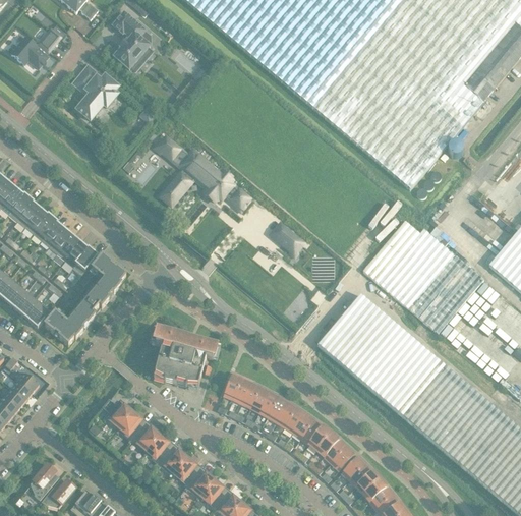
[(62,0),(76,11),(79,7),(81,9),(81,10),(91,17),(98,8),(89,1),(88,0),(62,0)]
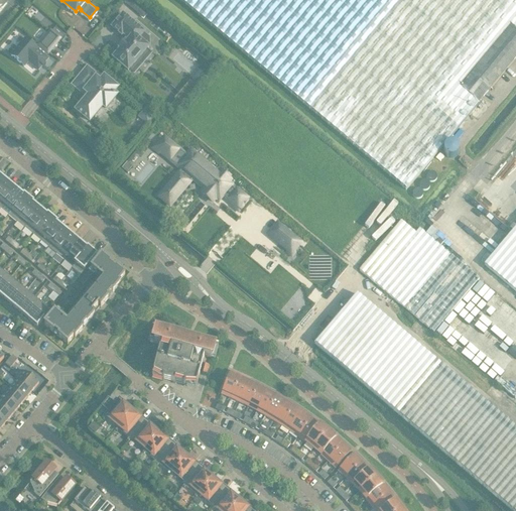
[(182,0),(406,186),(479,101),(459,84),(510,21),(515,26),(515,0),(182,0)]
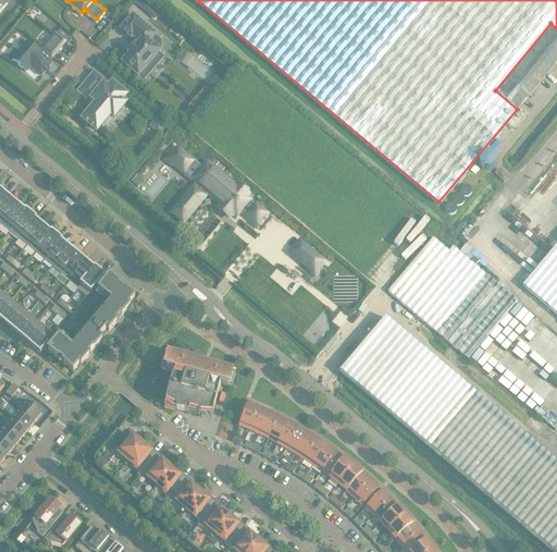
[(151,37),(157,32),(133,11),(121,25),(132,34),(133,33),(139,38),(136,41),(134,40),(127,48),(130,49),(122,59),(138,73),(161,46),(151,37)]
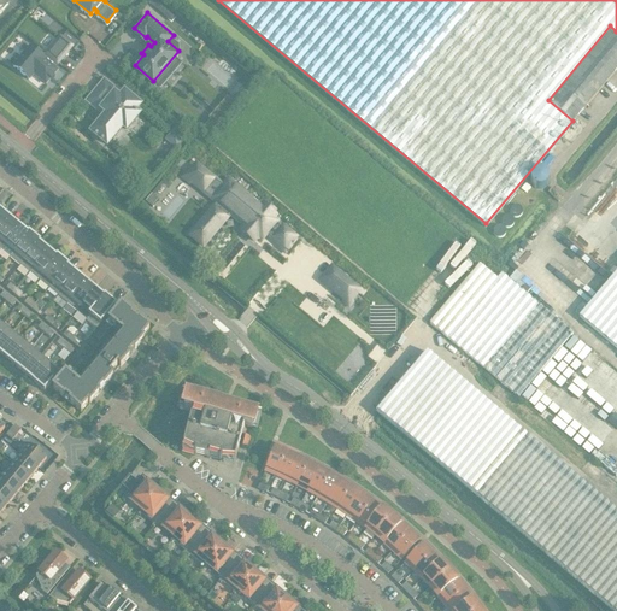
[(548,100),(573,121),(616,65),(616,31),(610,25),(548,100)]
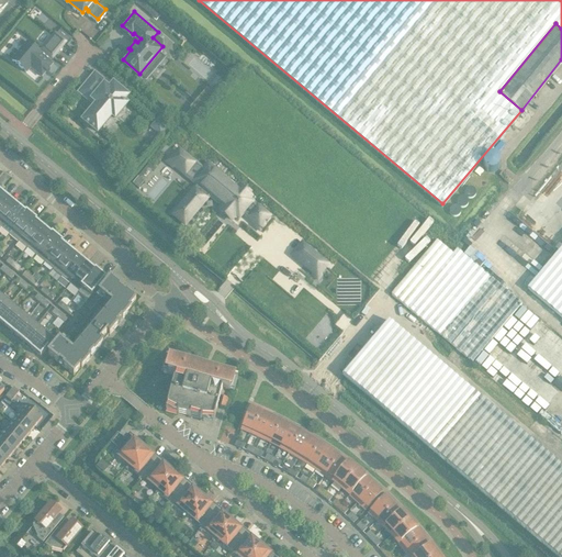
[(12,56),(26,68),(31,63),(42,71),(52,59),(41,51),(42,49),(27,37),(12,56)]
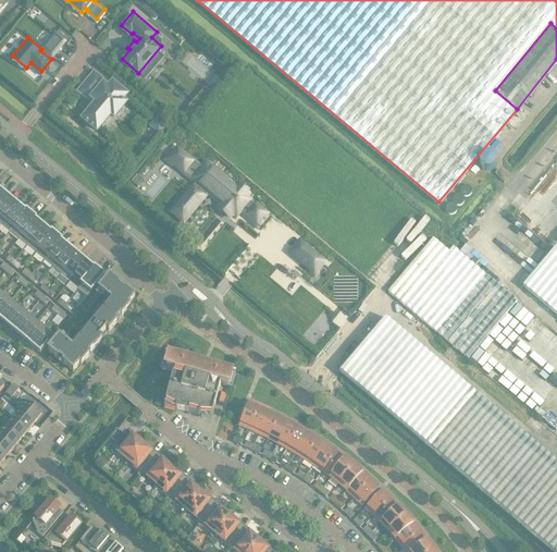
[(91,122),(91,123),(93,124),(93,123),(96,126),(110,109),(113,112),(125,98),(122,96),(125,90),(112,80),(108,85),(103,81),(106,78),(94,70),(79,87),(90,96),(93,94),(97,98),(83,114),(86,118),(86,119),(87,119),(91,122)]
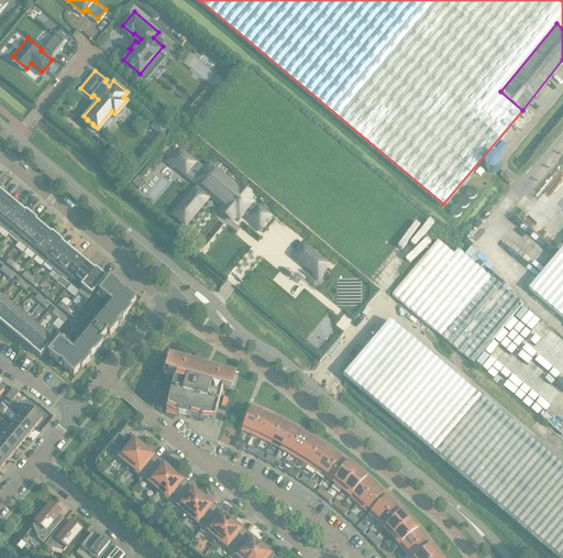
[(199,179),(178,204),(190,214),(211,189),(224,200),(220,206),(232,216),(236,211),(240,214),(244,208),(261,222),(269,211),(258,201),(256,204),(252,199),(252,198),(249,196),(251,193),(239,183),(236,186),(223,174),(224,173),(213,163),(212,165),(208,162),(205,166),(179,145),(169,156),(179,165),(181,162),(188,168),(189,167),(197,175),(196,177),(199,179)]
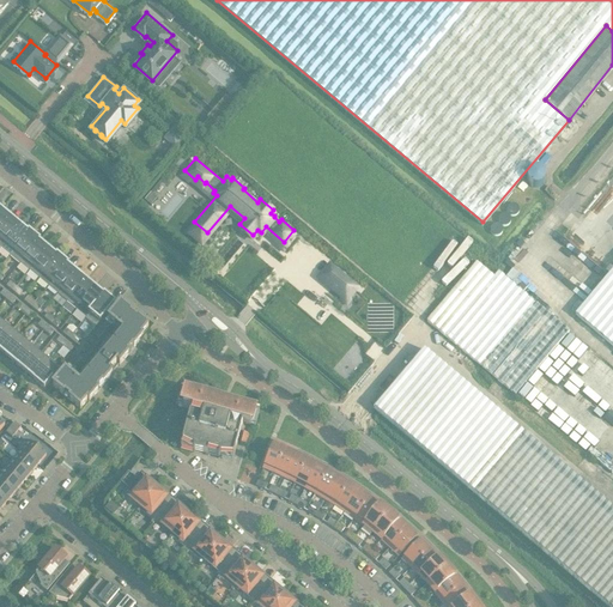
[(523,178),(519,183),(523,188),(528,182),(523,178)]
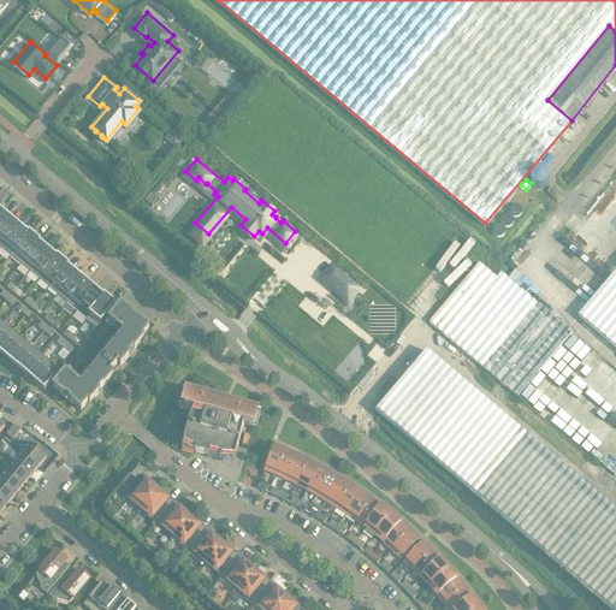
[(10,214),(0,225),(0,243),(1,244),(19,221),(10,214)]
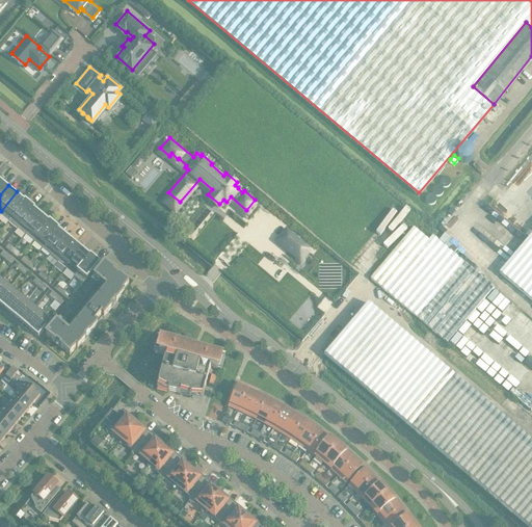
[(17,191),(1,211),(8,217),(25,198),(24,199),(17,191)]
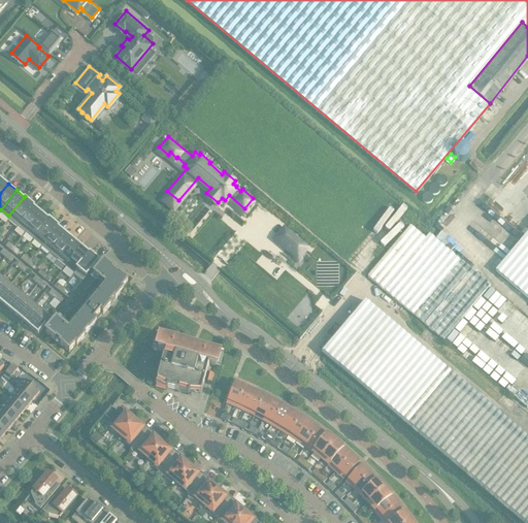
[(25,196),(8,216),(17,223),(33,203),(25,196)]
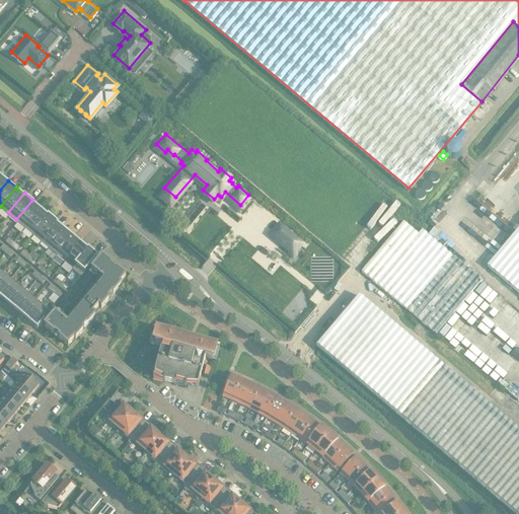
[(32,200),(16,219),(24,225),(40,207),(32,201),(33,200),(32,200)]
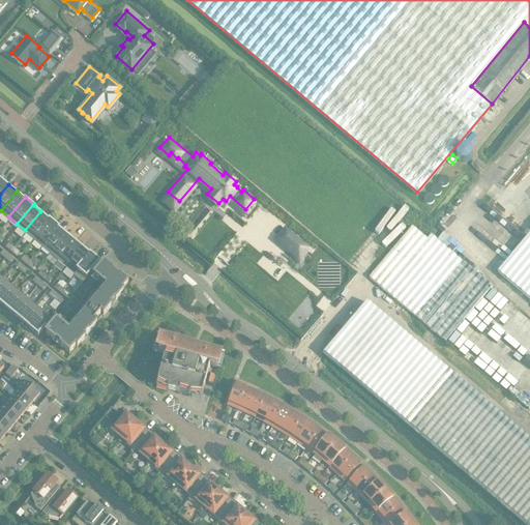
[(40,211),(25,230),(33,236),(50,217),(49,216),(48,217),(40,211)]
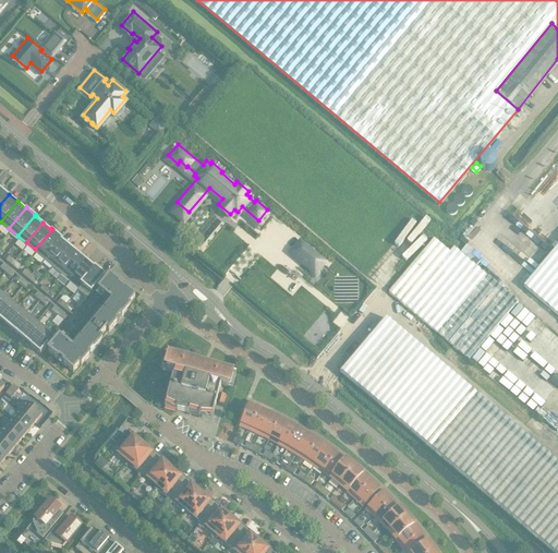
[(52,229),(35,249),(44,256),(45,254),(61,236),(52,229)]
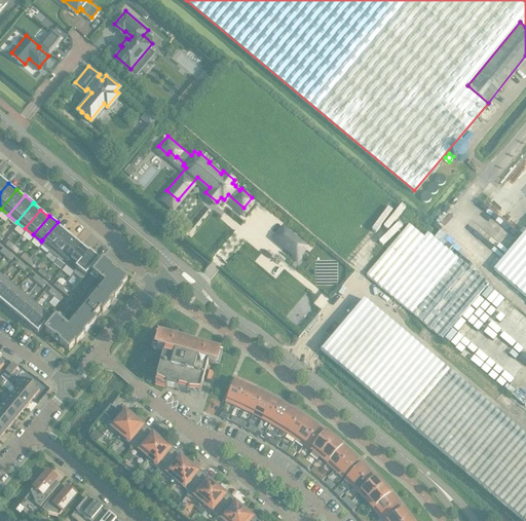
[(408,221),(366,270),(367,271),(377,281),(411,308),(412,309),(426,322),(503,385),(525,358),(525,310),(427,228),(423,233),(408,221)]
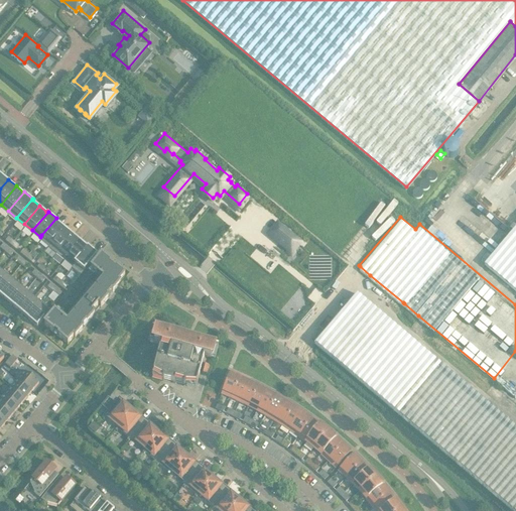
[(56,218),(41,235),(40,237),(48,243),(63,226),(55,220),(56,219),(56,218)]
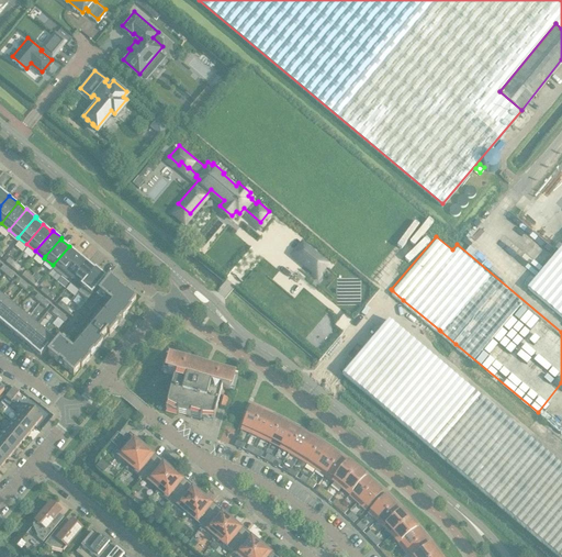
[(292,251),(317,271),(327,260),(302,238),(292,251)]
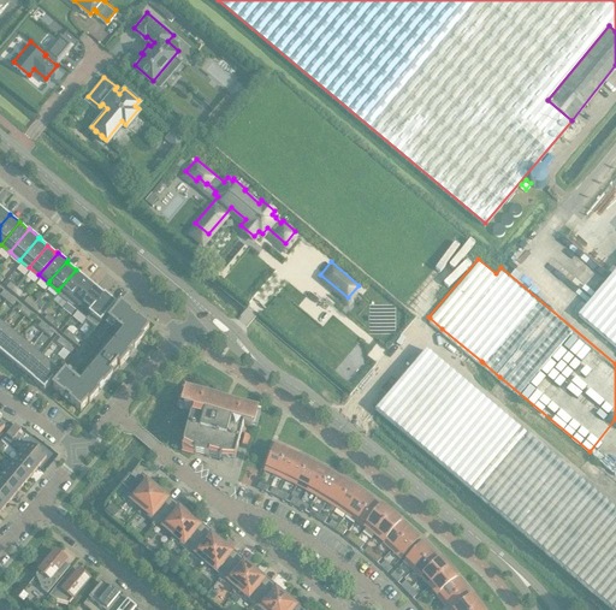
[(615,267),(579,312),(615,343),(615,267)]
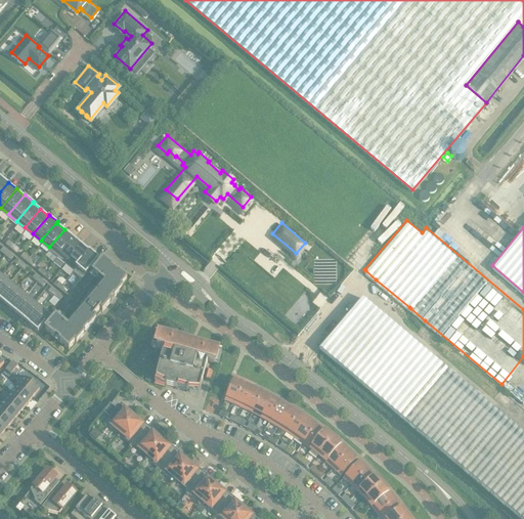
[(64,229),(49,247),(57,254),(73,235),(64,229)]
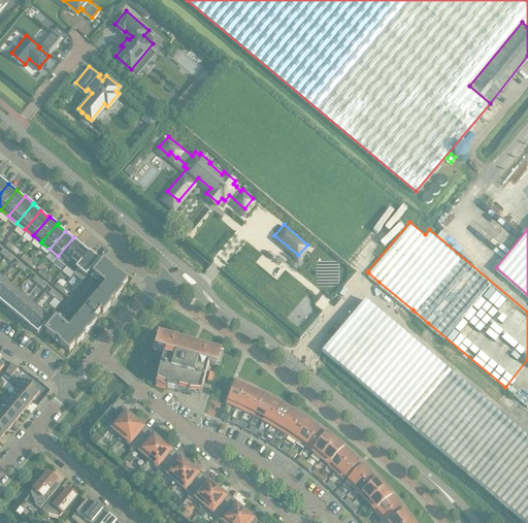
[(69,259),(80,244),(73,237),(58,256),(66,263),(69,259)]
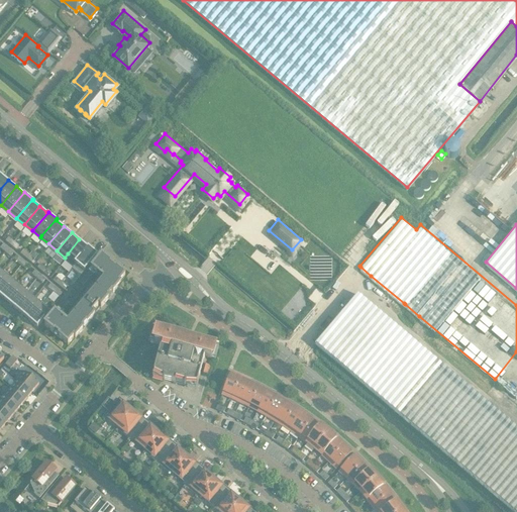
[(79,239),(68,253),(65,258),(73,264),(88,245),(88,244),(87,245),(79,239)]
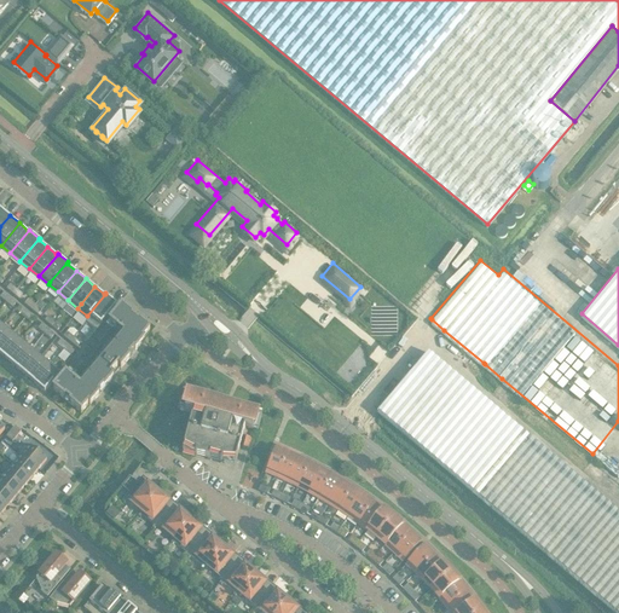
[(16,298),(10,293),(6,296),(12,302),(16,298)]
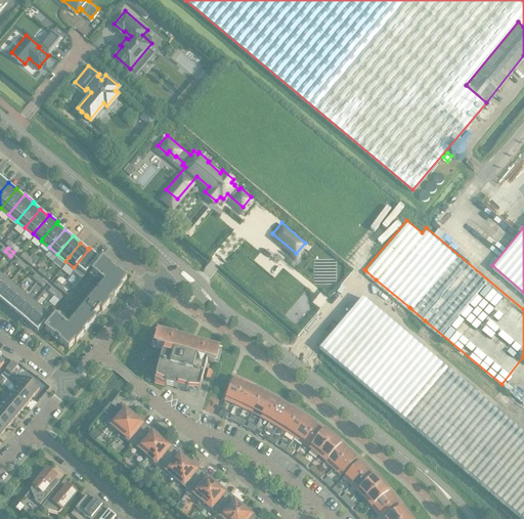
[(20,253),(27,257),(30,254),(24,249),(20,253)]
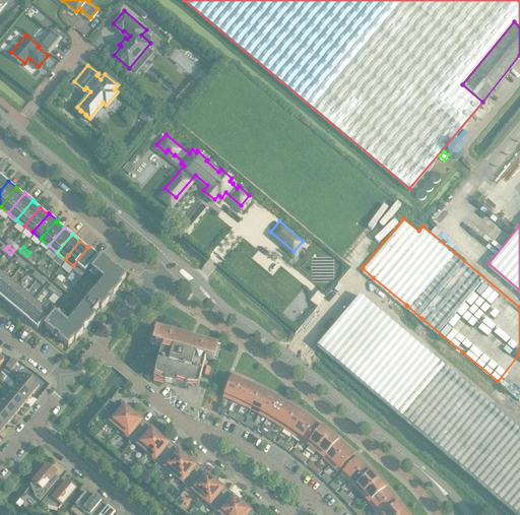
[(88,247),(73,265),(81,272),(96,253),(88,247)]
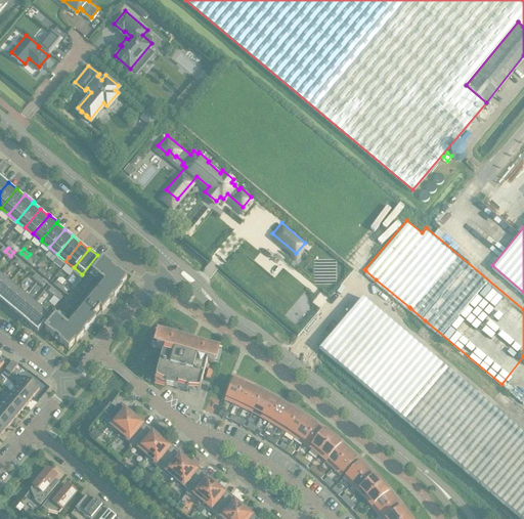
[(68,323),(55,313),(45,326),(69,345),(75,338),(76,339),(95,315),(93,313),(99,306),(102,308),(122,284),(120,283),(126,275),(117,267),(117,268),(112,264),(113,264),(102,256),(92,268),(104,278),(68,323)]
